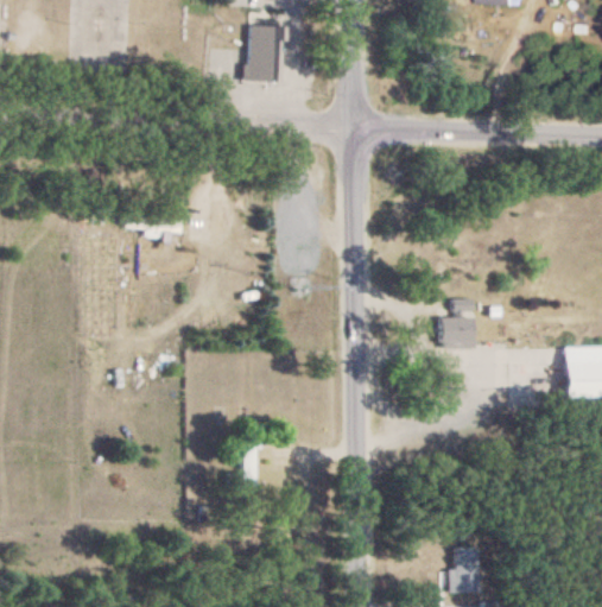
[(284,26),(248,25),(247,82),(282,83),(284,26)]
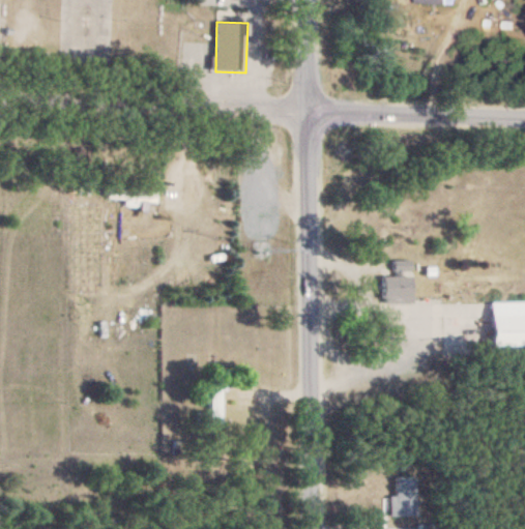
[(146,200),(159,201),(161,190),(111,186),(110,203),(145,206),(146,200)]
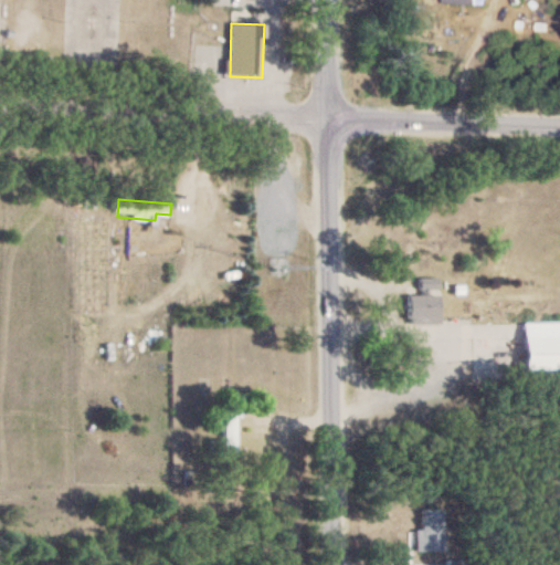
[(440,292),(440,278),(421,278),(421,292),(440,292)]
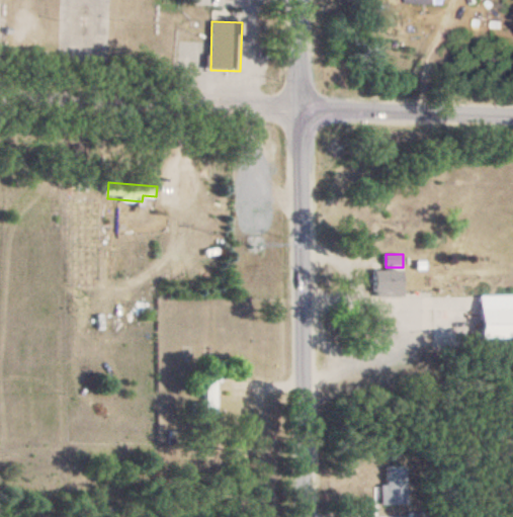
[(403,291),(403,269),(374,269),(374,291),(403,291)]
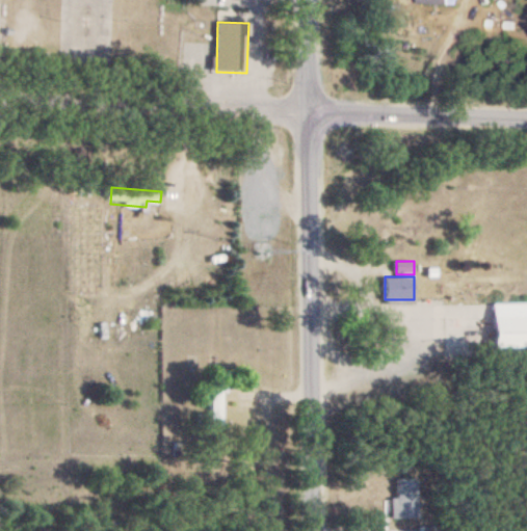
[(526,303),(447,304),(447,361),(496,361),(496,348),(526,347),(526,303)]
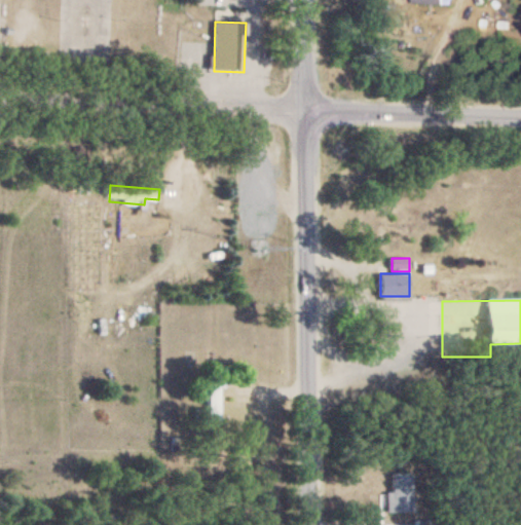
[(223,375),(209,375),(209,420),(223,420),(223,375)]
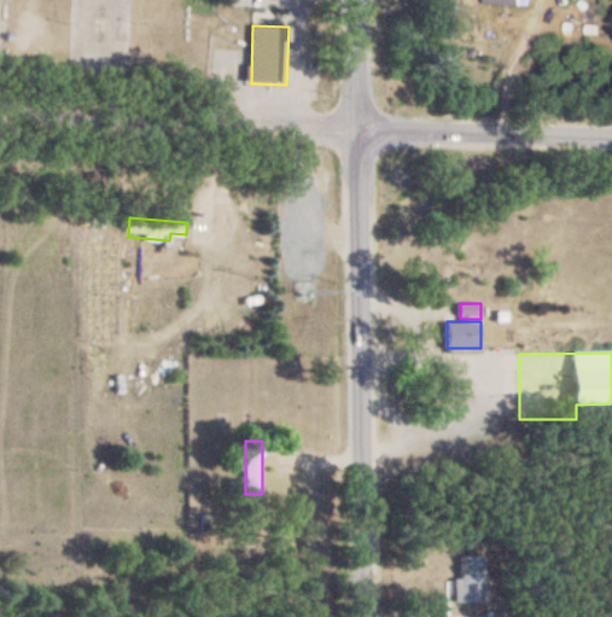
[(485,603),(485,556),(460,556),(460,577),(456,577),(456,603),(485,603)]
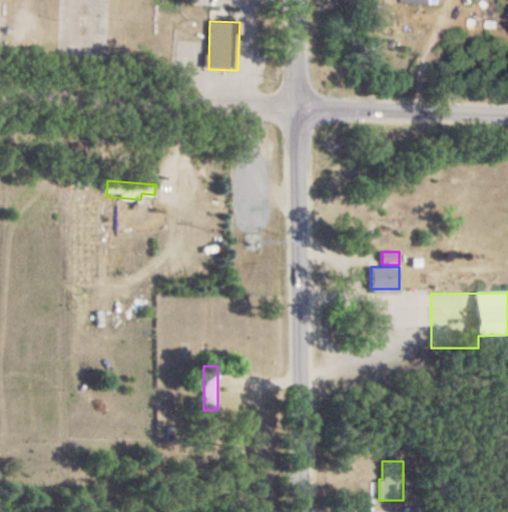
All buildings are outlined.
